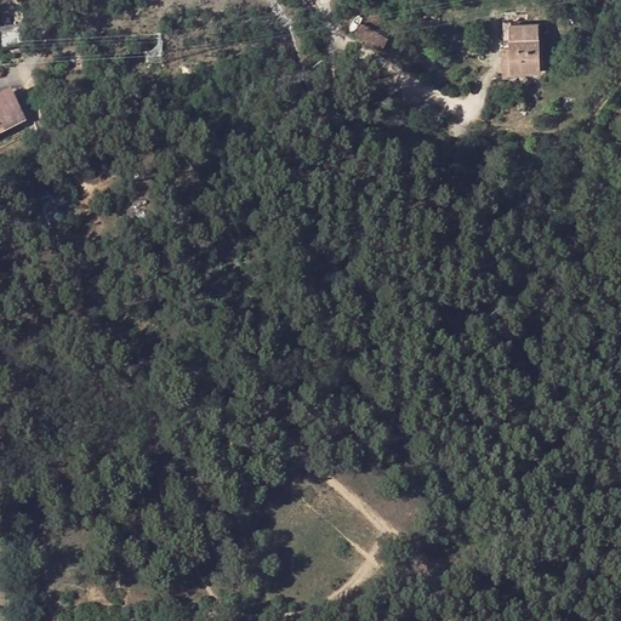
[(511,38),(511,46),(511,70),(516,70),(541,69),(539,22),(511,23),(511,38)]
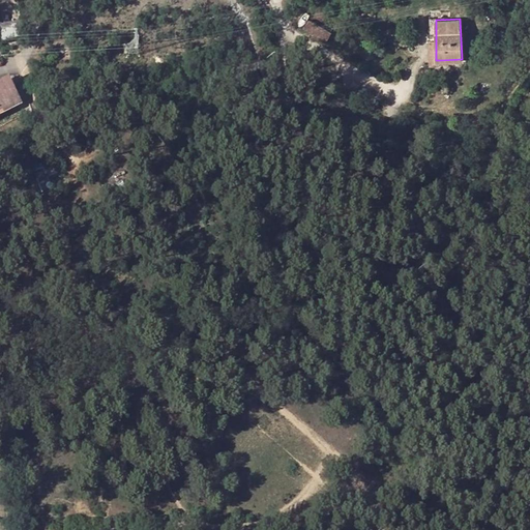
[(304,28),(316,35),(321,27),(310,20),(304,28)]
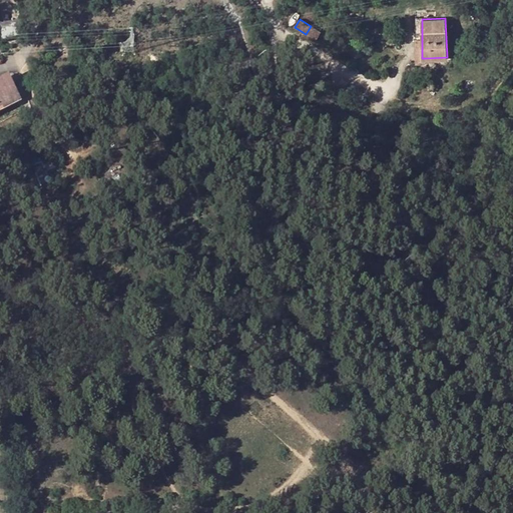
[(0,41),(0,42),(25,36),(22,23),(0,27),(0,41)]
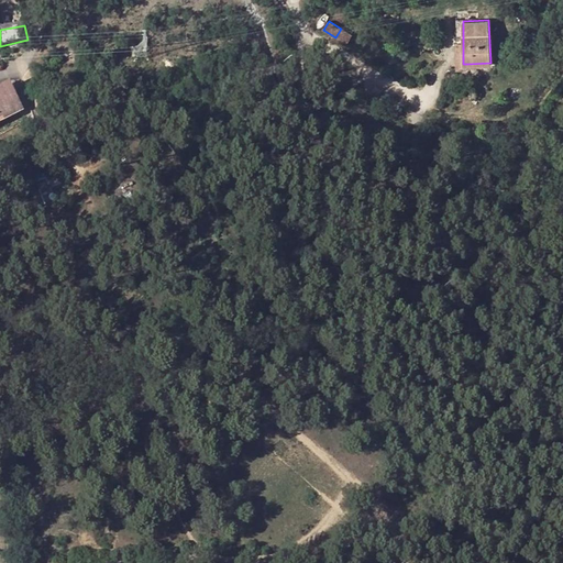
[(467,67),(467,64),(463,64),(463,42),(455,42),(456,68),(467,67)]
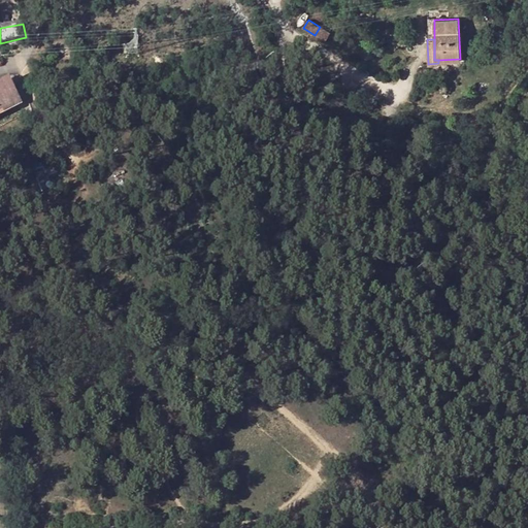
[(9,80),(0,85),(0,112),(21,102),(9,80)]
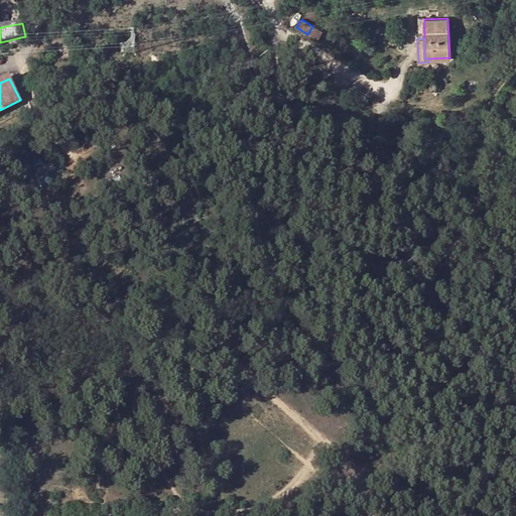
[(392,112),(387,122),(404,129),(408,119),(392,112)]
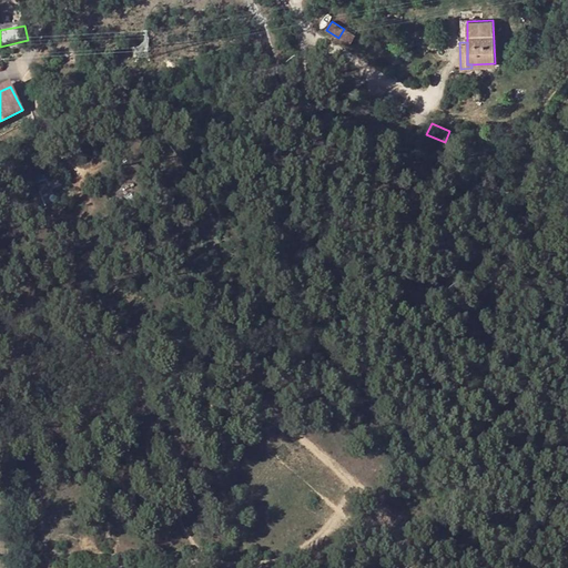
[(6,208),(9,219),(20,214),(16,204),(6,208)]
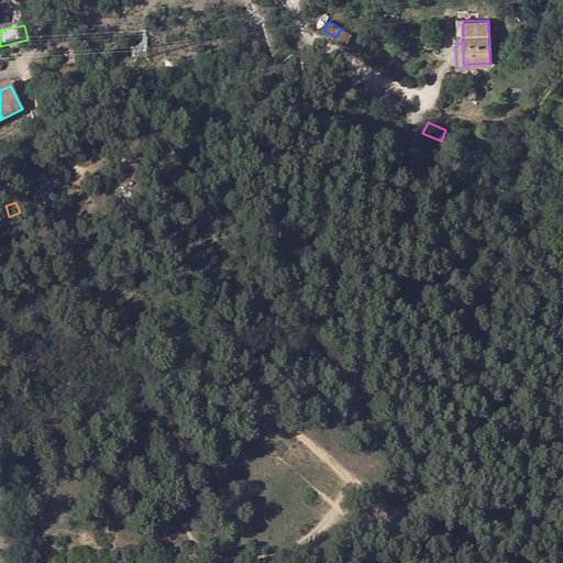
All buildings are outlined.
